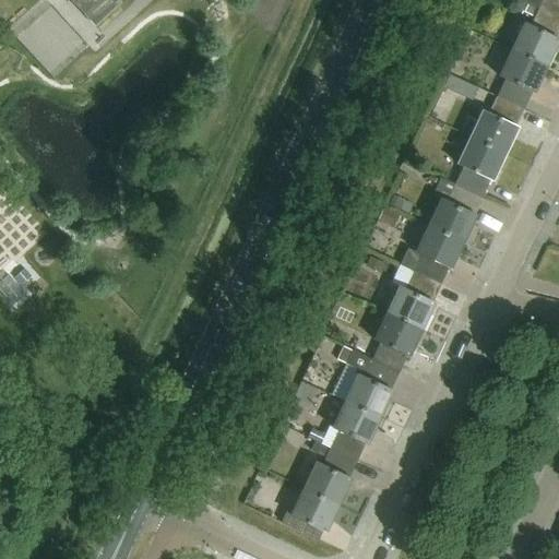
[(70,0),(95,26),(120,3),(117,0),(70,0)]
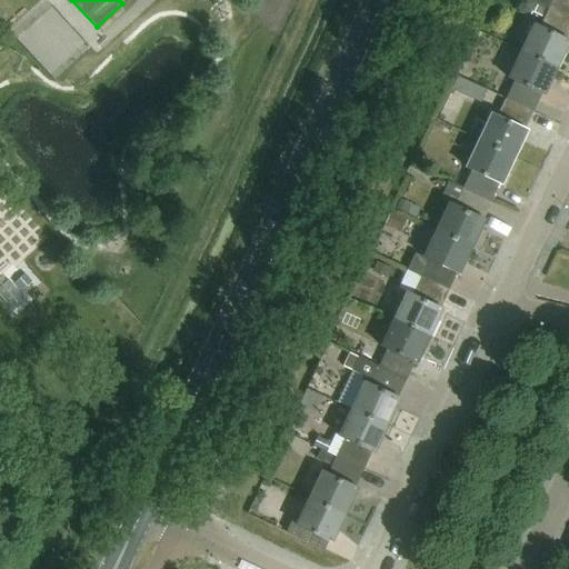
[(568,0),(536,0),(535,2),(549,10),(568,19),(568,0)]
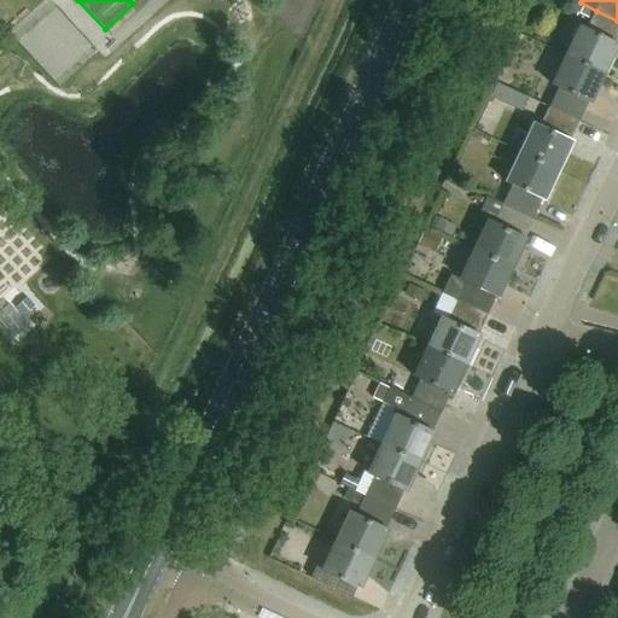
[(617,45),(614,45),(617,36),(617,21),(596,11),(587,30),(579,27),(566,56),(605,74),(617,47),(617,45)]
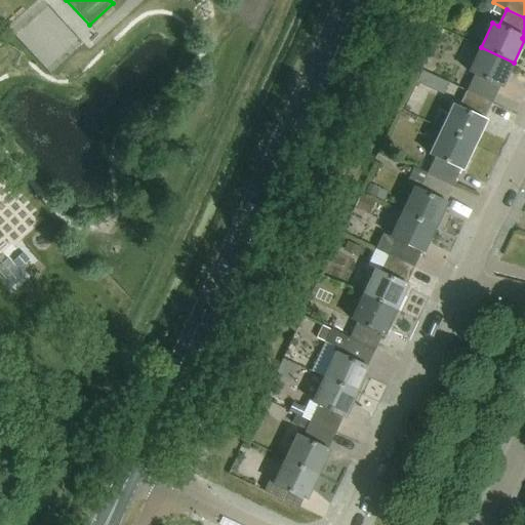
[(501,89),(514,63),(481,47),(469,74),(475,77),(468,91),(491,103),(498,87),(501,89)]
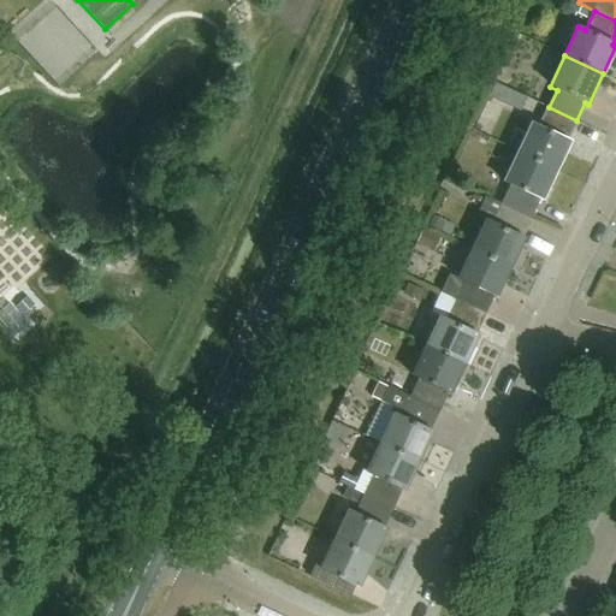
[(511,184),(503,203),(531,217),(539,200),(543,202),(557,170),(570,143),(567,142),(576,120),(549,107),(539,126),(538,128),(531,124),(519,150),(504,181),(511,184)]
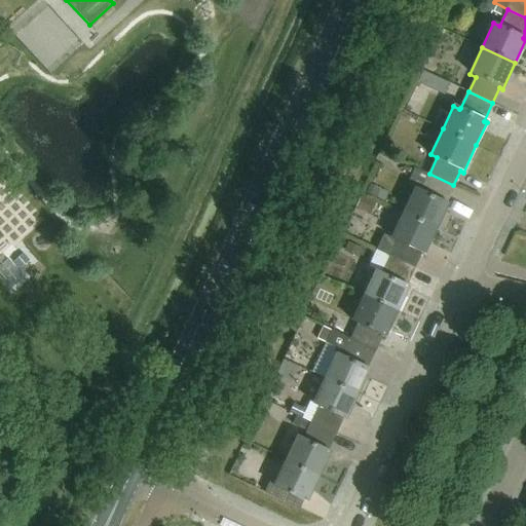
[(446,202),(453,185),(429,174),(420,170),(413,166),(405,183),(415,188),(403,212),(438,228),(449,203),(446,202)]
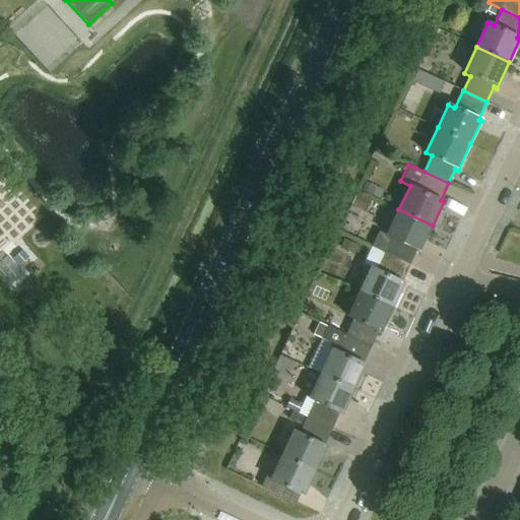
[(366,182),(362,190),(372,195),(376,187),(366,182)]
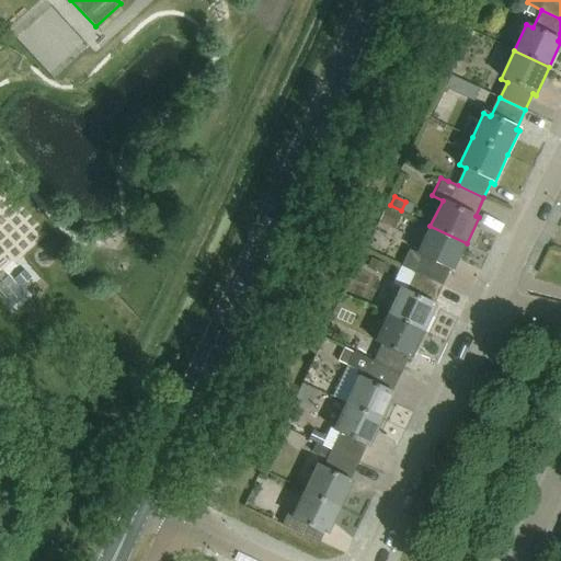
[(380,218),(379,221),(390,227),(396,214),(385,208),(380,218)]
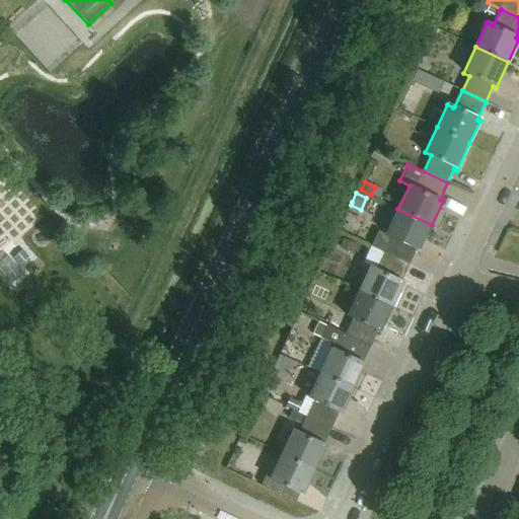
[(420,250),(432,225),(397,209),(385,234),(377,230),(370,245),(385,252),(409,264),(416,248),(420,250)]
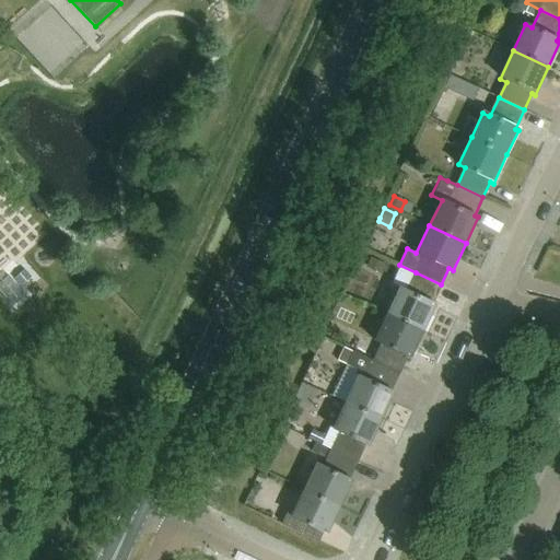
[(371,257),(366,267),(380,273),(384,264),(371,257)]
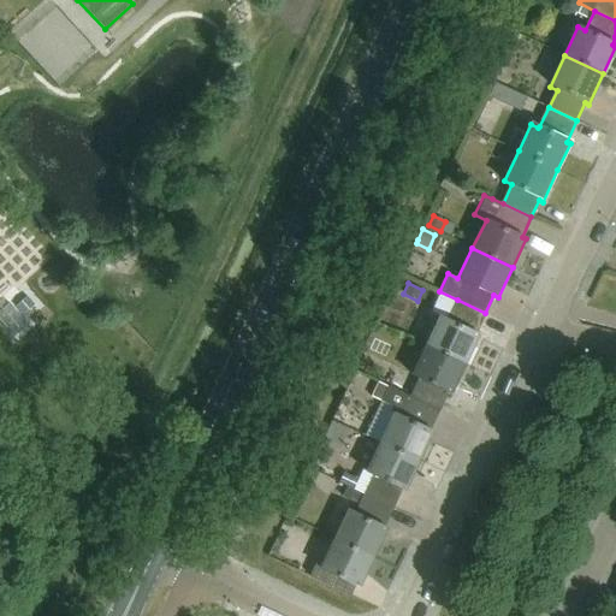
[(28,296),(16,307),(23,315),(35,306),(28,296)]
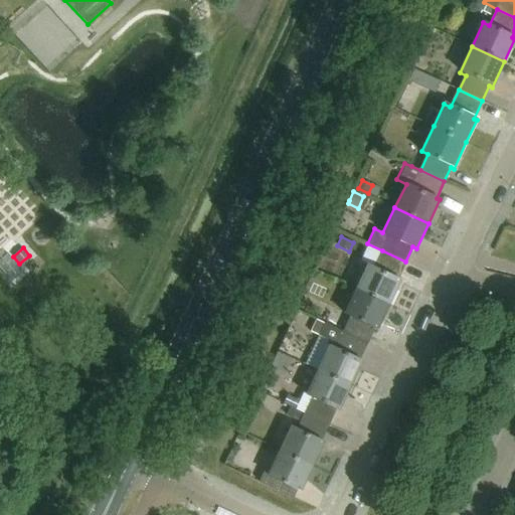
[(397,278),(405,262),(382,250),(374,267),(368,264),(356,289),(389,304),(401,280),(397,278)]
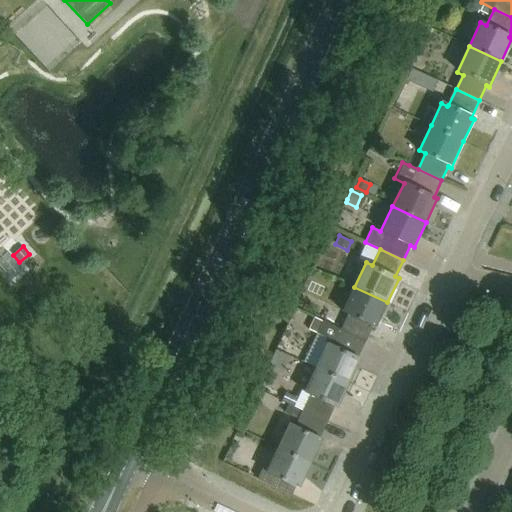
[(376,326),(387,302),(354,287),(343,311),(349,314),(342,330),(365,341),(373,324),(376,326)]
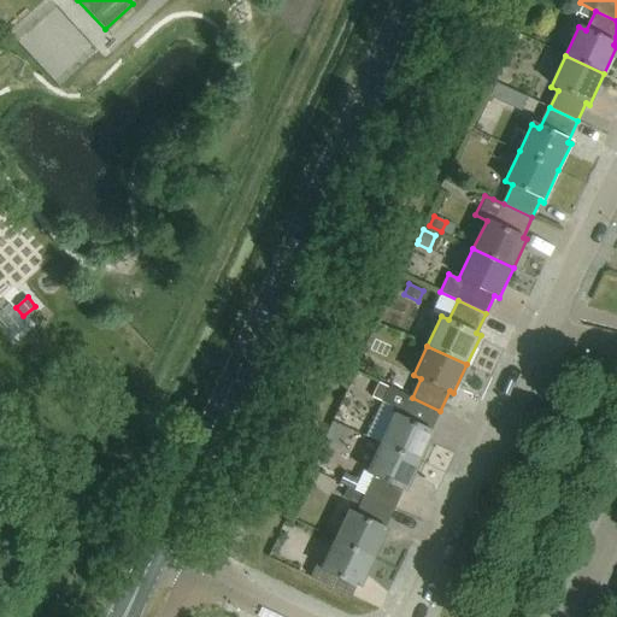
[(440,411),(412,398),(381,383),(374,400),(392,409),(391,411),(395,413),(381,442),(421,462),(435,432),(430,430),(440,411)]
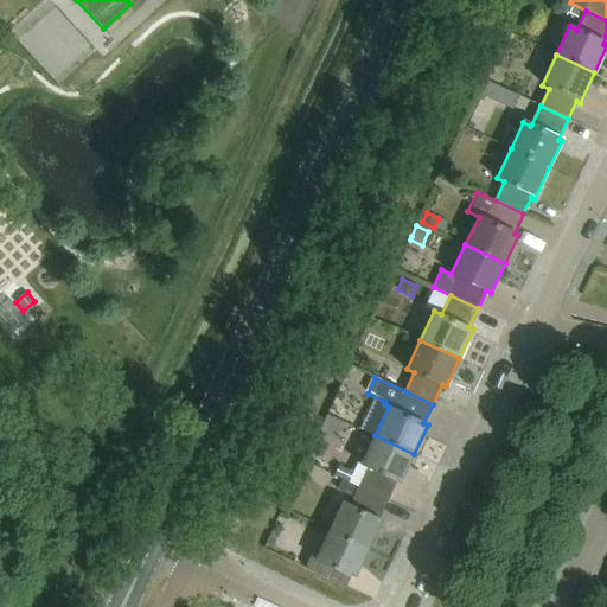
[(401,483),(414,454),(375,435),(360,466),(369,470),(360,487),(388,499),(396,481),(401,483)]
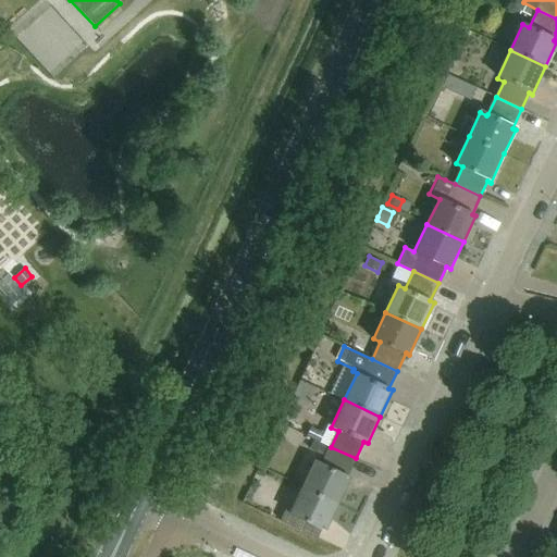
[(310,428),(306,436),(313,440),(319,442),(322,434),(314,430),(310,428)]
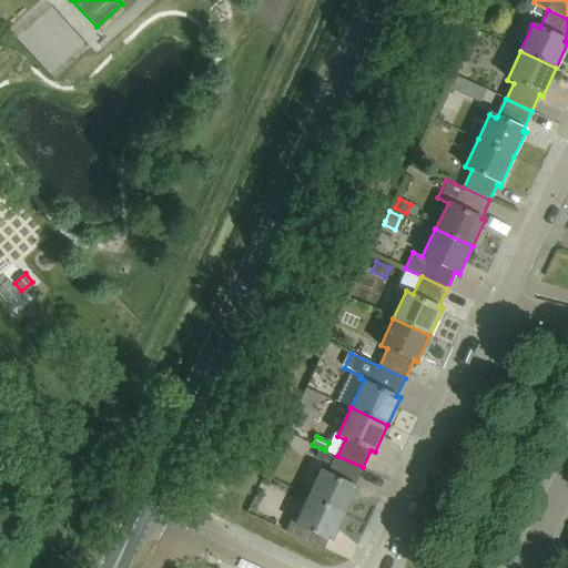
[(363,467),(337,456),(333,466),(330,473),(322,469),(308,496),(345,514),(358,487),(354,485),(363,467)]
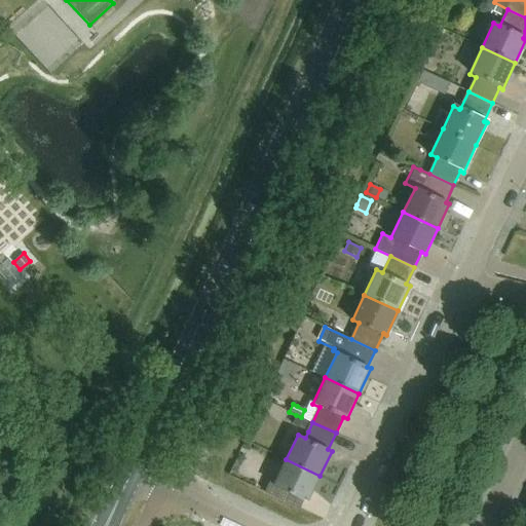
[(307,501),(320,476),(286,459),(274,484),(270,482),(265,492),(300,509),(304,499),(307,501)]
